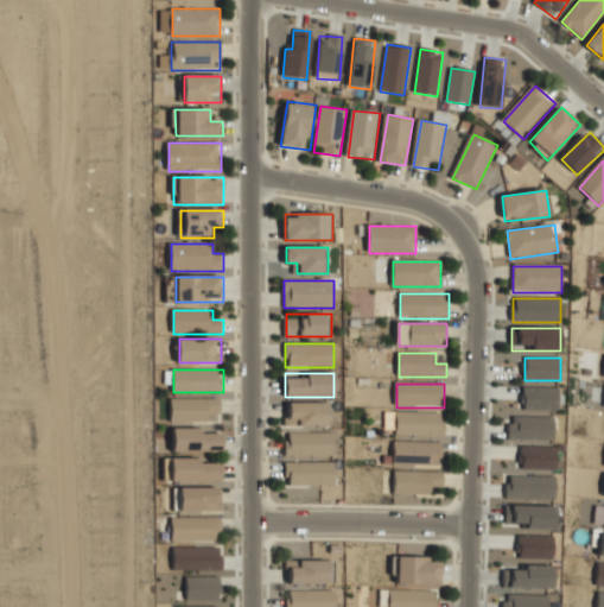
[(559,411),(559,389),(523,389),(523,411),(559,411)]
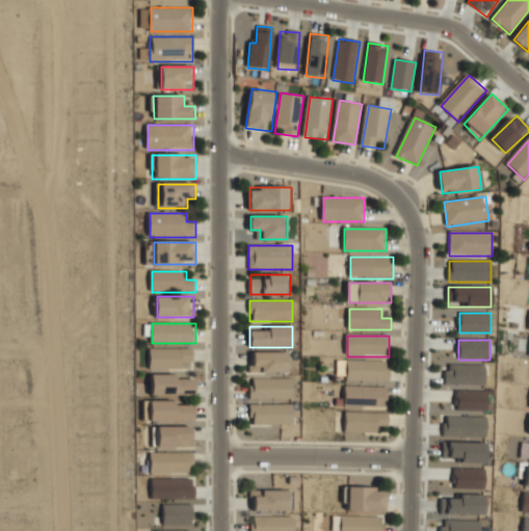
[(195,348),(152,348),(152,370),(195,370),(195,348)]
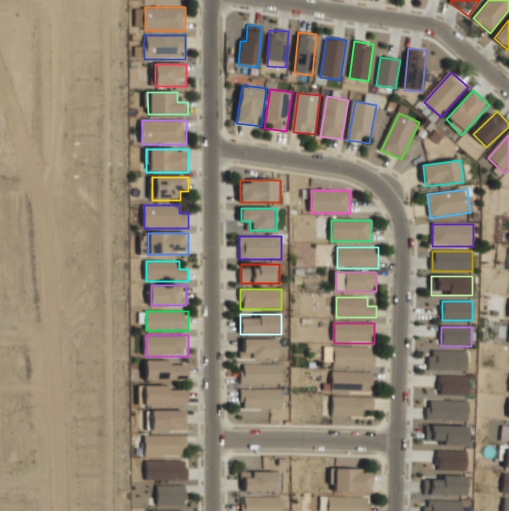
[(275,358),(275,339),(241,339),(241,358),(275,358)]
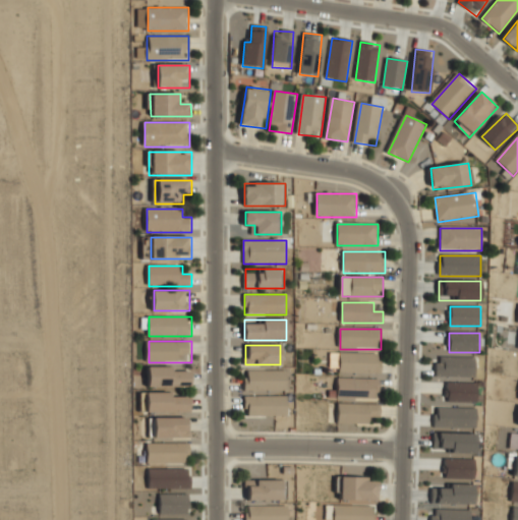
[(381,353),(340,353),(340,373),(381,373),(381,353)]
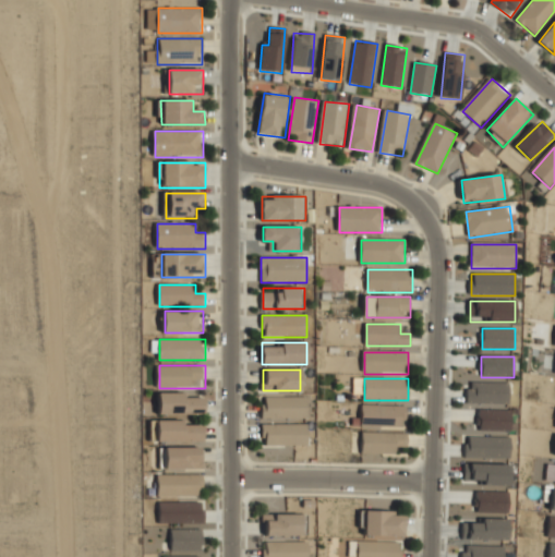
[(468,404),(509,404),(509,384),(468,384),(468,404)]
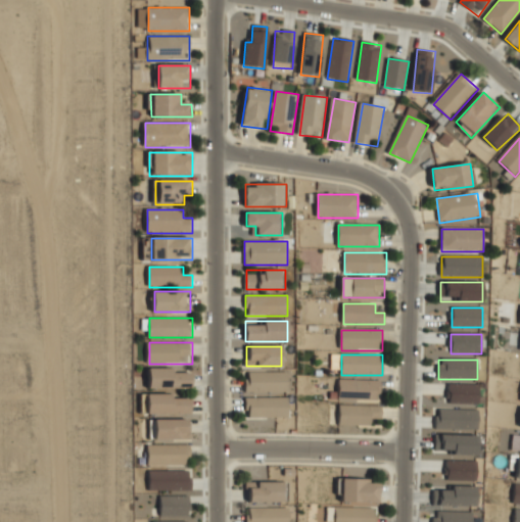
[(194,368),(149,368),(149,389),(194,389),(194,368)]
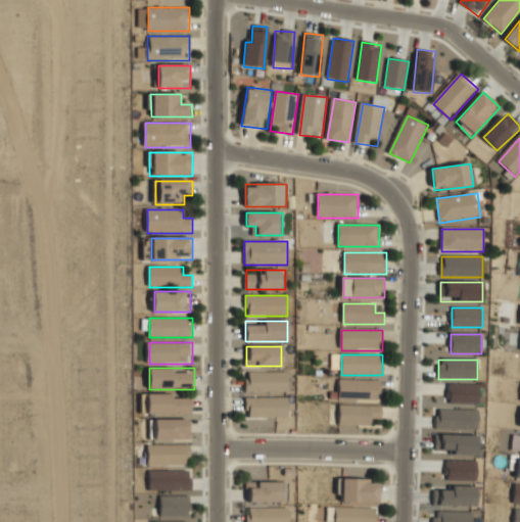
[(287,372),(246,372),(246,392),(287,392),(287,372)]
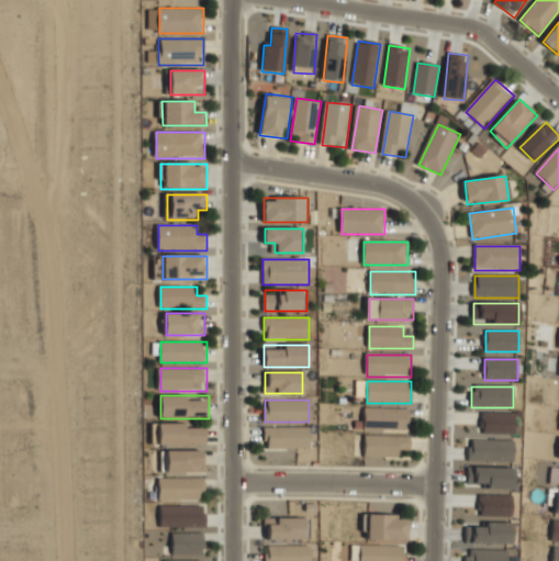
[(366,432),(410,432),(410,408),(366,408),(366,432)]
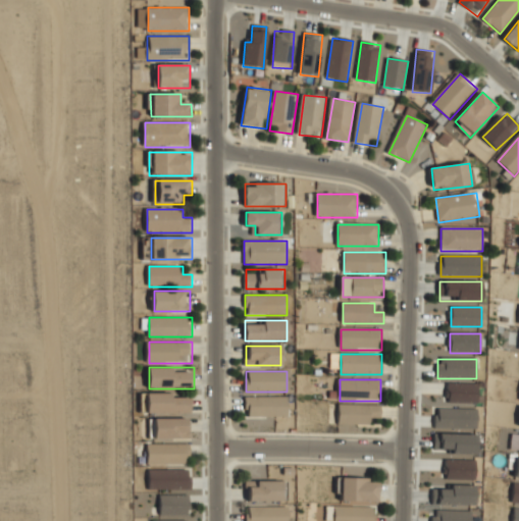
[(478,404),(478,384),(449,384),(449,404),(478,404)]
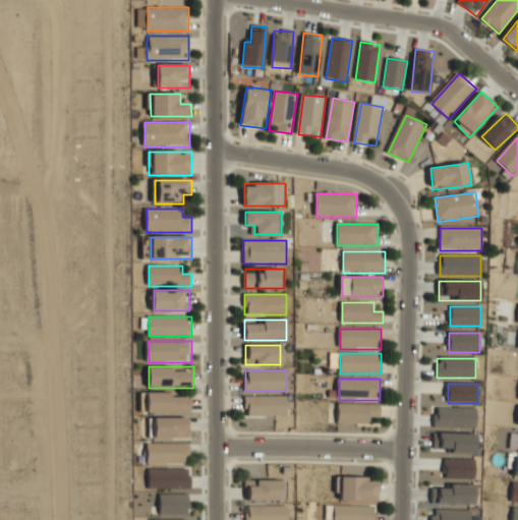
[(144,393),(144,414),(191,414),(191,393),(144,393)]
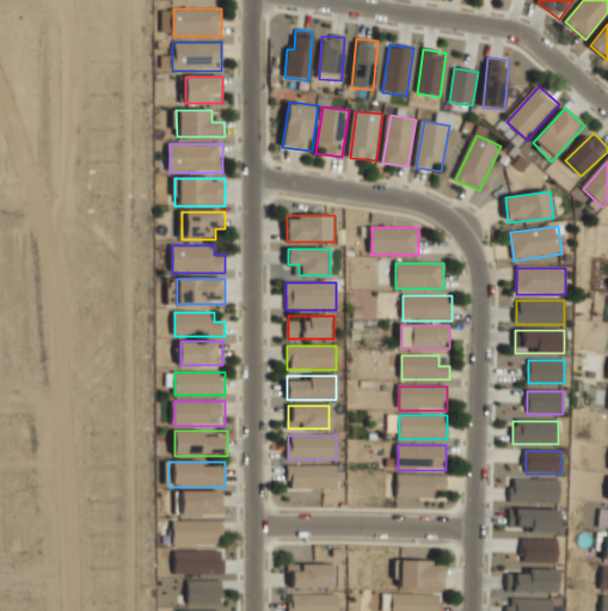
[(336,489),(336,465),(288,465),(288,489),(336,489)]
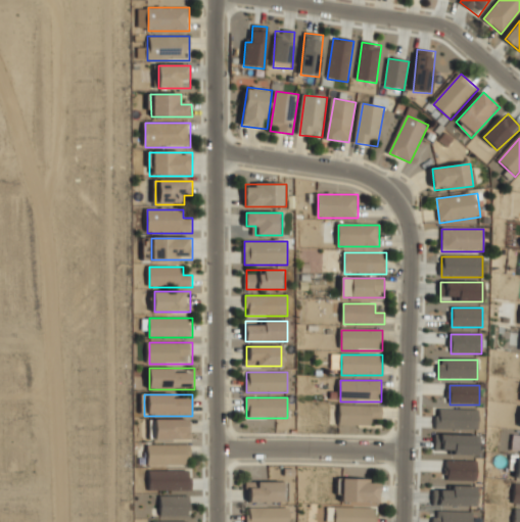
[(340,426),(371,426),(371,419),(381,419),(381,406),(340,406),(340,426)]
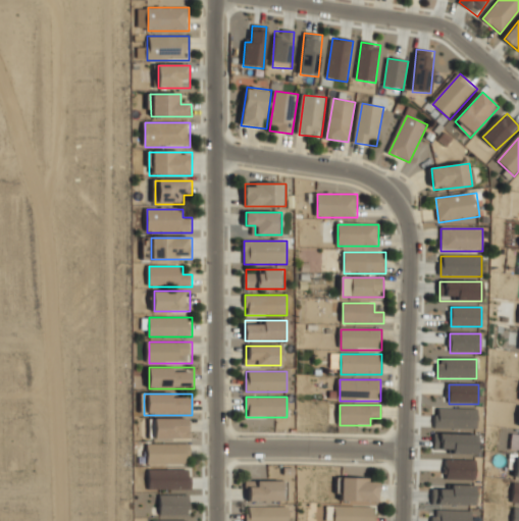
[(436,428),(476,429),(477,409),(436,408),(436,428)]
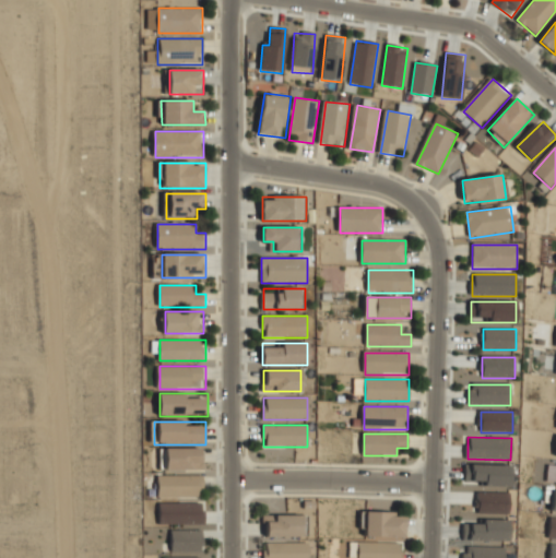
[(205,472),(205,448),(163,448),(163,472),(205,472)]
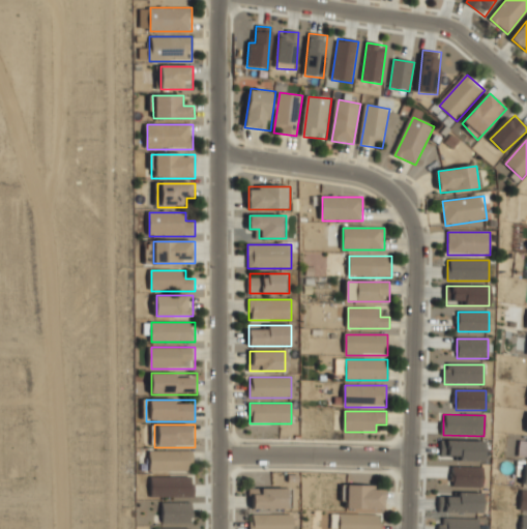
[(484,461),(485,441),(447,441),(447,457),(459,457),(459,461),(484,461)]
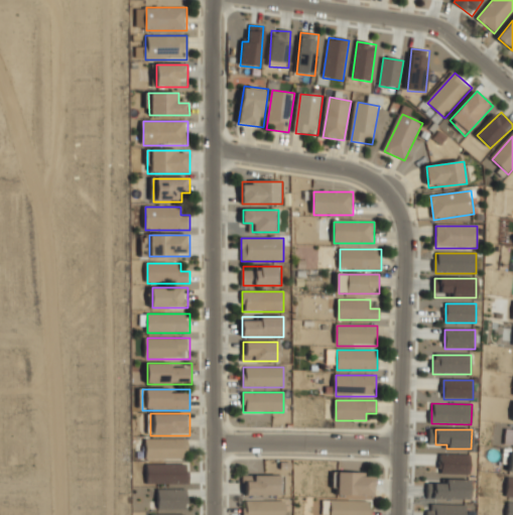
[(189,438),(146,438),(146,460),(189,460),(189,438)]
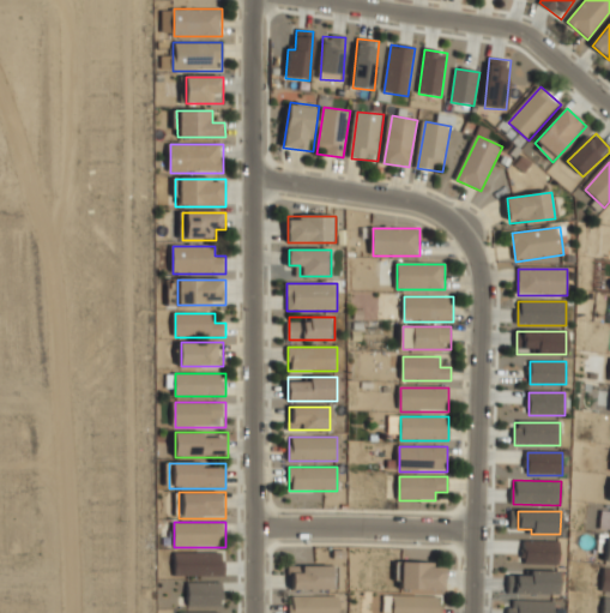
[(560,568),(560,544),(524,544),(524,568),(560,568)]
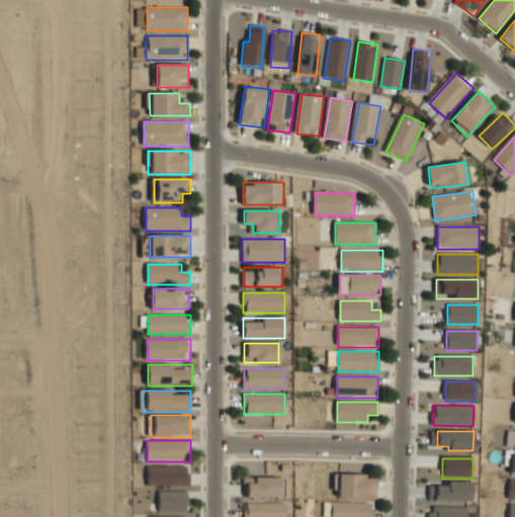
[(149,486),(190,486),(190,466),(149,466),(149,486)]
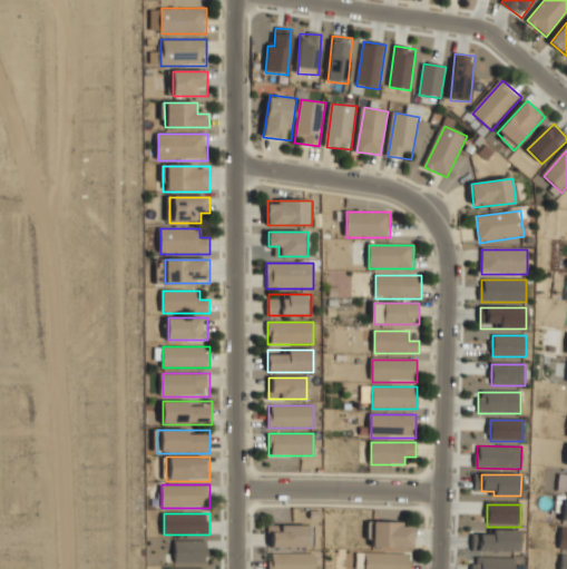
[(413,522),(372,522),(372,547),(413,547),(413,522)]
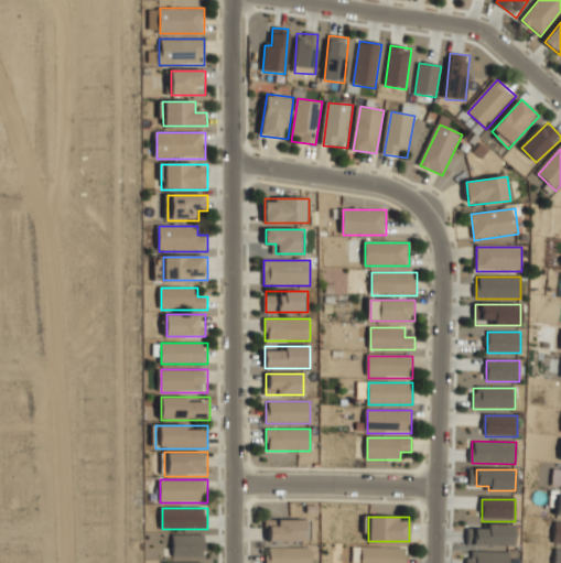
[(310,520),(268,520),(268,541),(310,541),(310,520)]
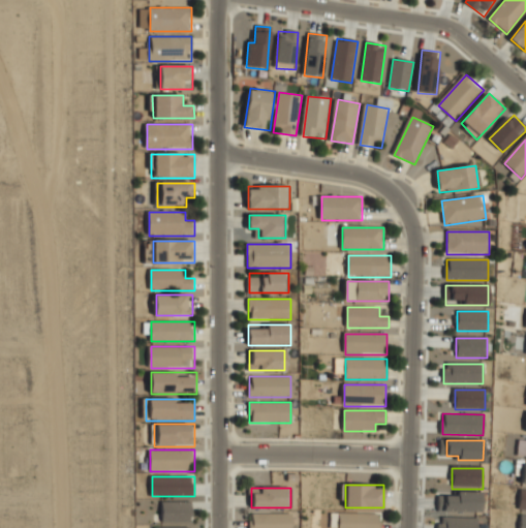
[(443,511),(482,513),(482,493),(457,492),(457,496),(443,496),(443,511)]
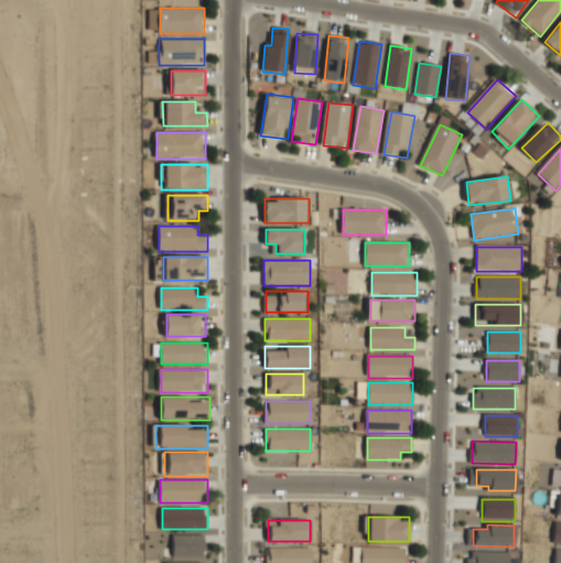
[(207,556),(207,536),(174,536),(174,556),(207,556)]
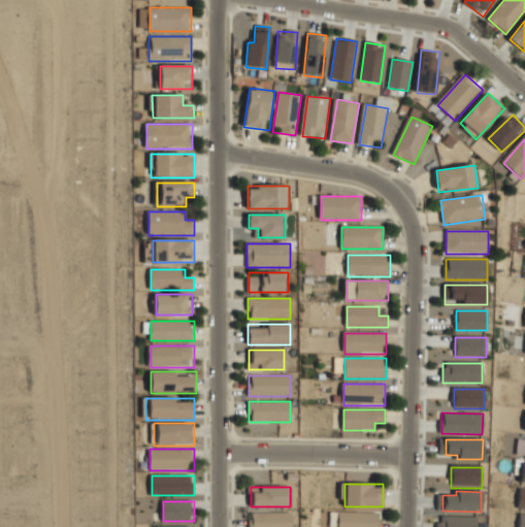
[(293,526),(293,513),(249,513),(249,526),(293,526)]
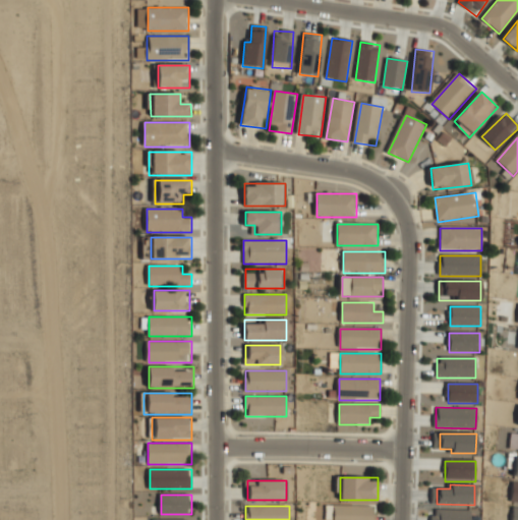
[(377,519),(377,506),(335,506),(335,519),(377,519)]
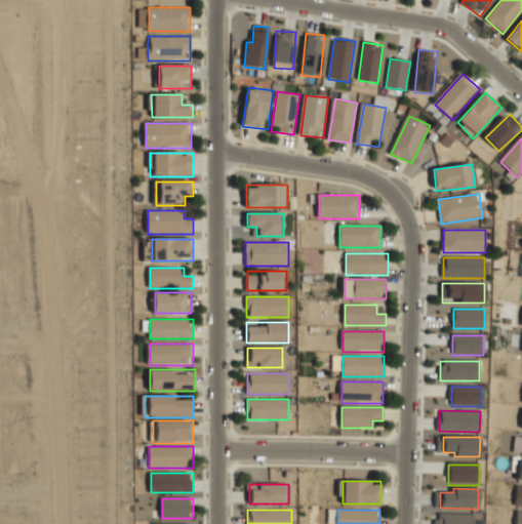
[(474,523),(474,515),(437,513),(436,523),(474,523)]
